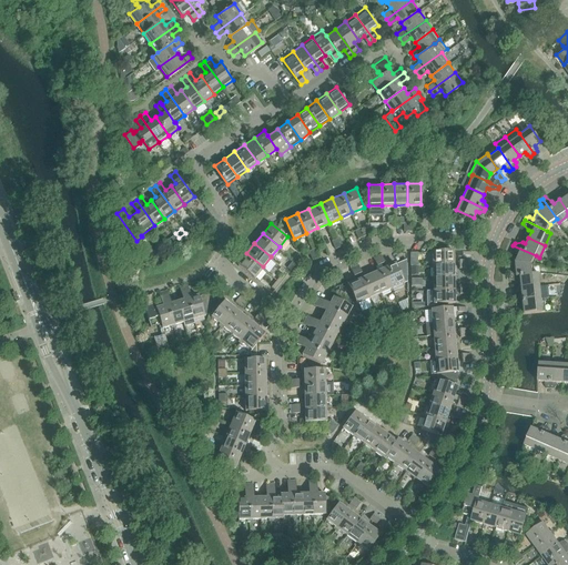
[(517,253),(514,260),(533,263),(536,255),(513,245),(511,249),(514,252),(517,253)]
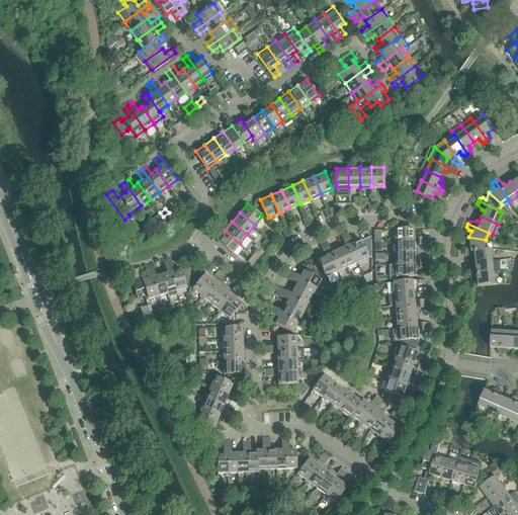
[(395,228),(395,240),(414,239),(414,227),(395,228)]
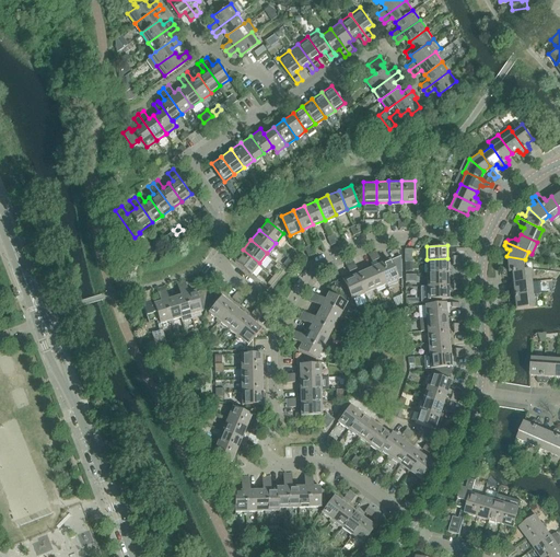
[(294,247),(289,255),(292,257),(298,251),(294,247)]
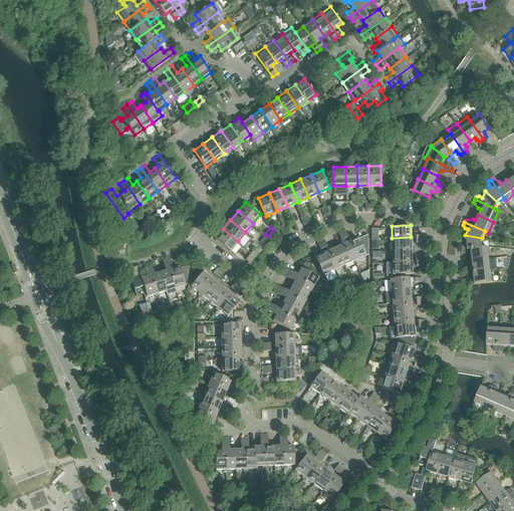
[(238,241),(223,229),(216,238),(231,251),(238,241)]
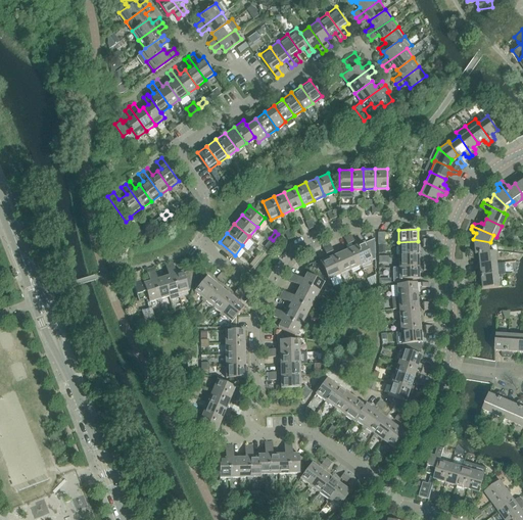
[(273,240),(270,238),(265,244),(268,246),(273,240)]
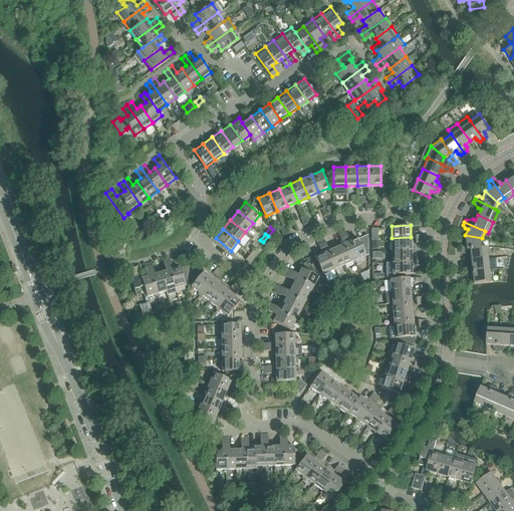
[(357,236),(363,248),(368,245),(363,234),(357,236)]
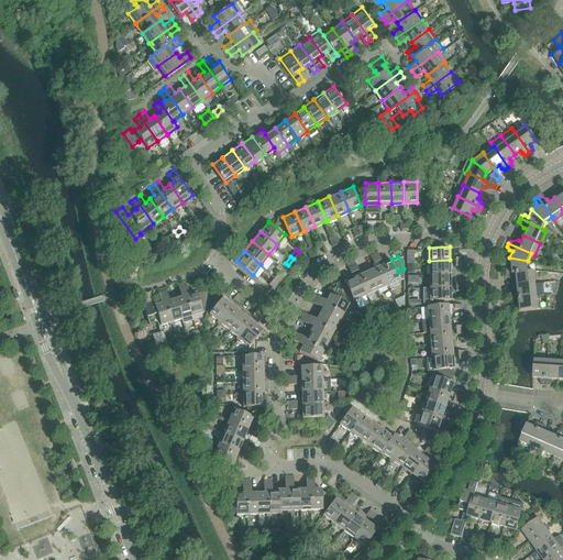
[(504,267),(504,271),(529,268),(528,261),(509,257),(510,265),(507,265),(504,267)]
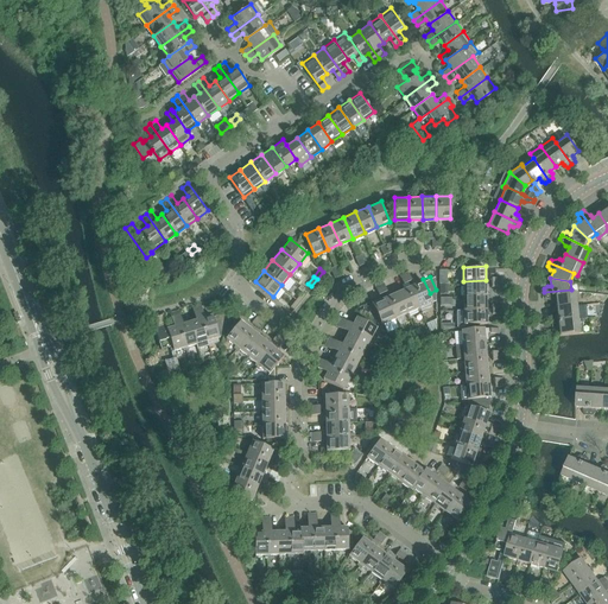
[(423,279),(410,285),(419,305),(432,299),(430,293),(423,279)]
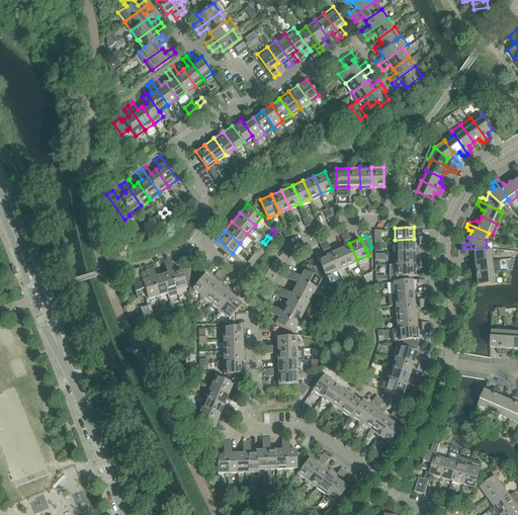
[(395,240),(395,251),(414,250),(414,239),(395,240)]
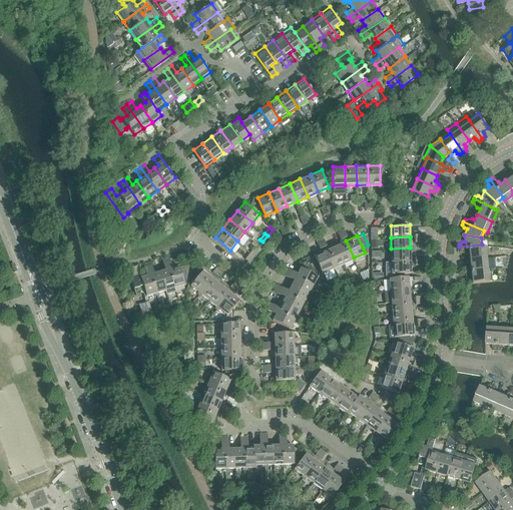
[(346,240),(336,244),(344,263),(354,258),(346,240)]
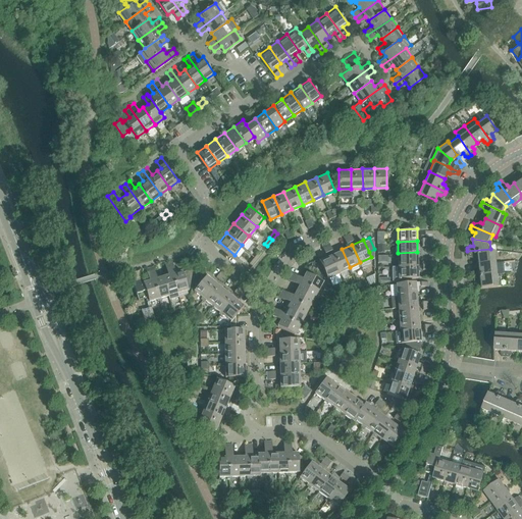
[(260,249),(255,255),(258,258),(263,252),(260,249)]
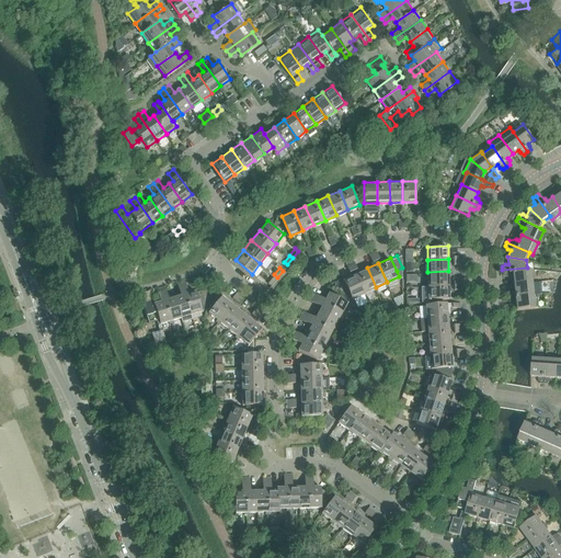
[(367,268),(356,273),(364,293),(376,287),(367,268)]
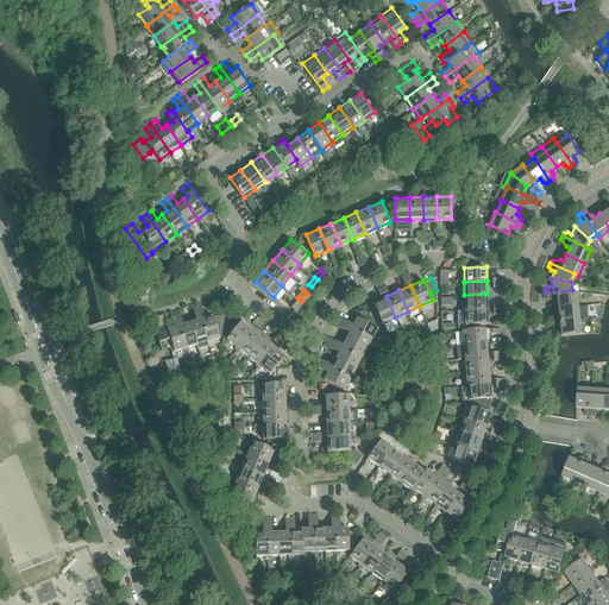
[(557,298),(558,306),(577,304),(576,290),(572,290),(545,292),(545,296),(553,300),(557,298)]
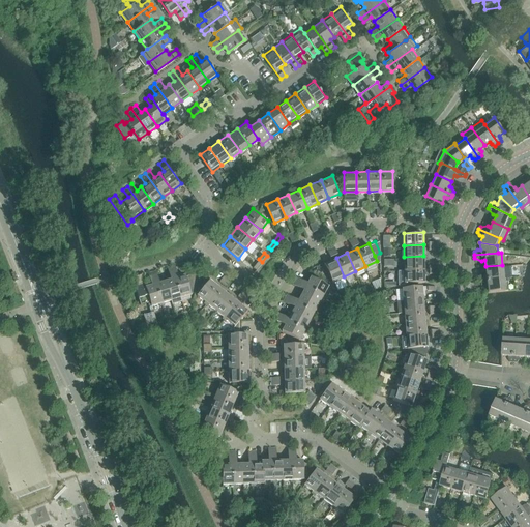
[(404,257),(404,268),(424,268),(423,256),(404,257)]
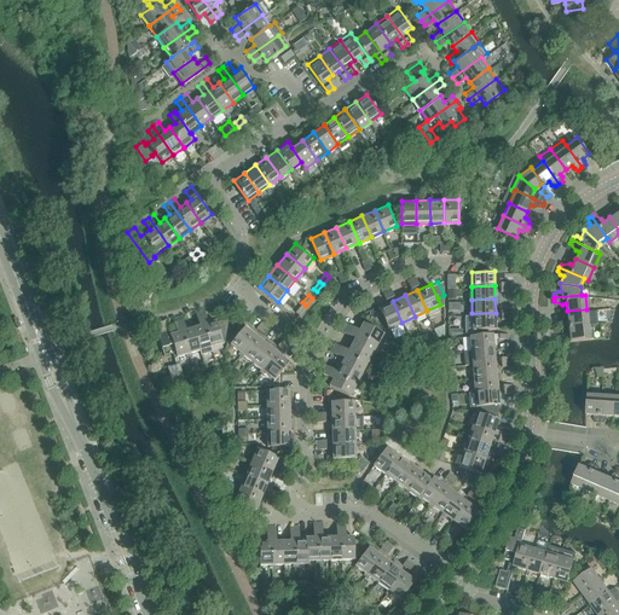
[(401,323),(393,301),(380,307),(389,329),(401,323)]
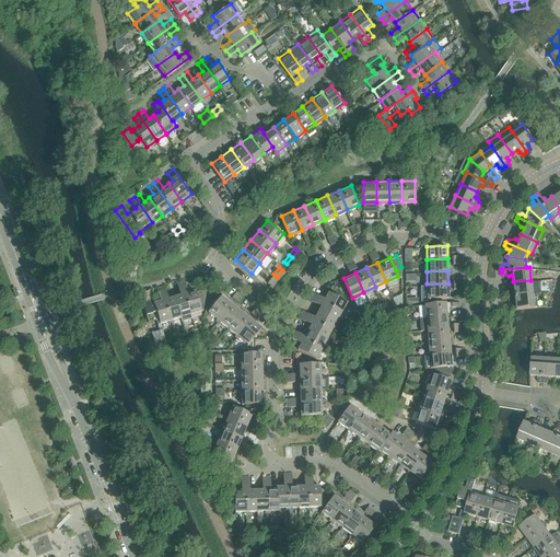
[(277,277),(273,274),(268,281),(271,283),(277,277)]
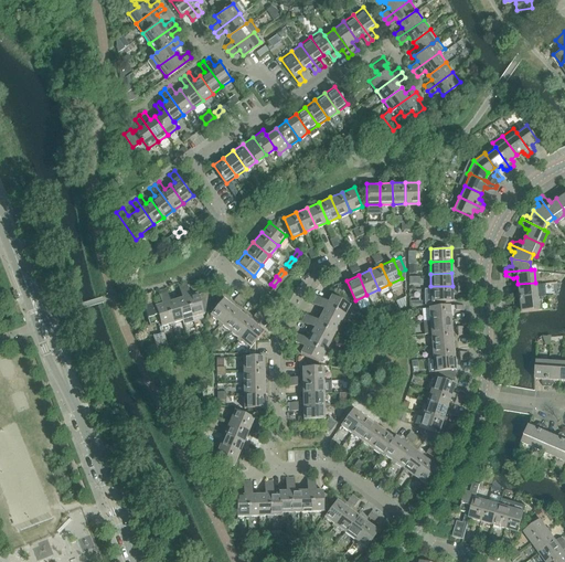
[(512,293),(512,297),(537,295),(535,283),(518,284),(518,290),(514,290),(512,293)]
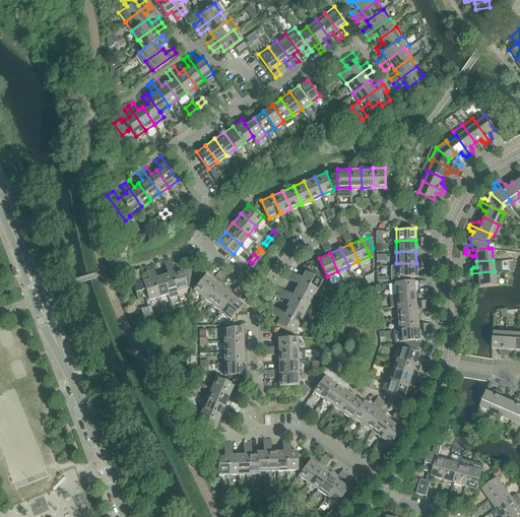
[(416,263),(396,263),(397,275),(416,275),(416,263)]
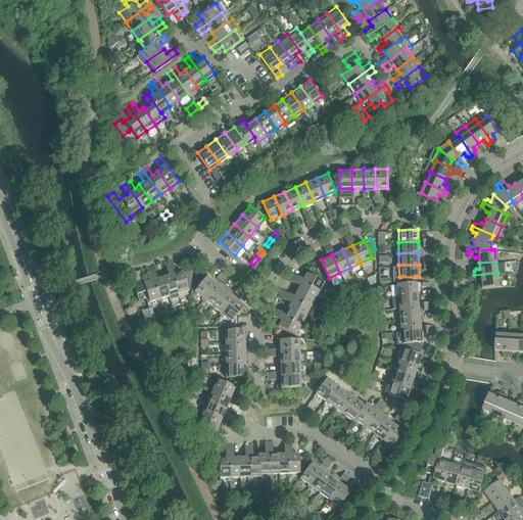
[(144,281),(140,269),(134,271),(137,279),(133,280),(139,299),(146,296),(149,306),(141,309),(146,323),(156,320),(150,299),(150,300),(144,281)]
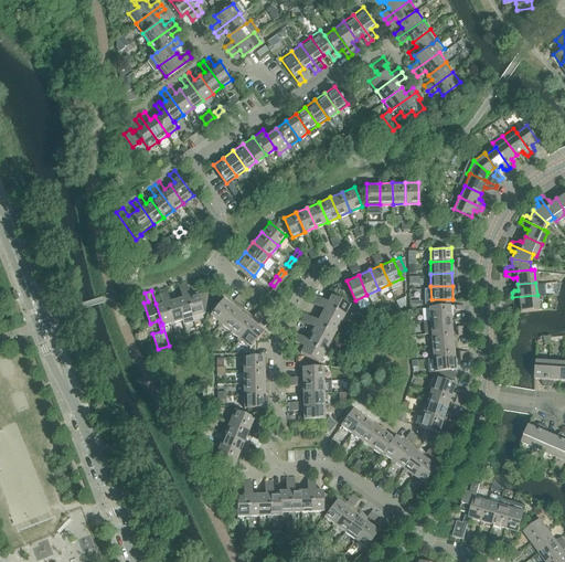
[(196,292),(187,295),(192,315),(203,311),(196,292)]
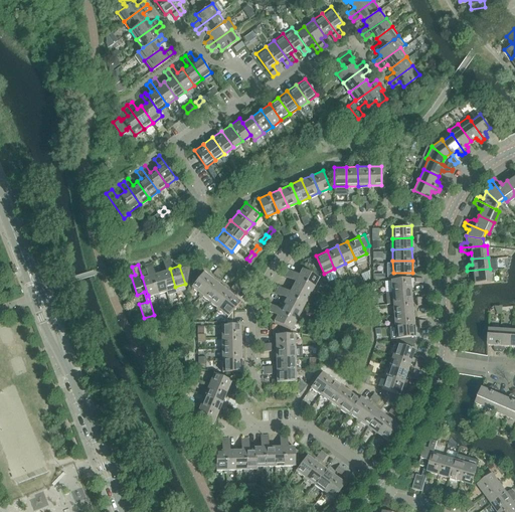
[(302,268),(297,277),(314,286),(319,277),(302,268)]
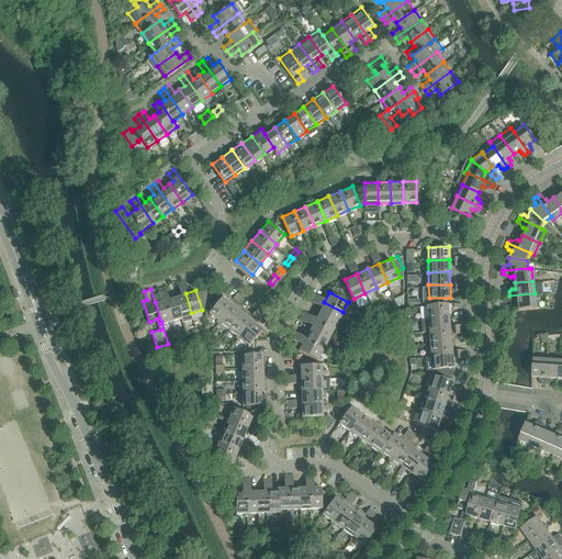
[(176,295),(181,316),(191,313),(186,293),(176,295)]
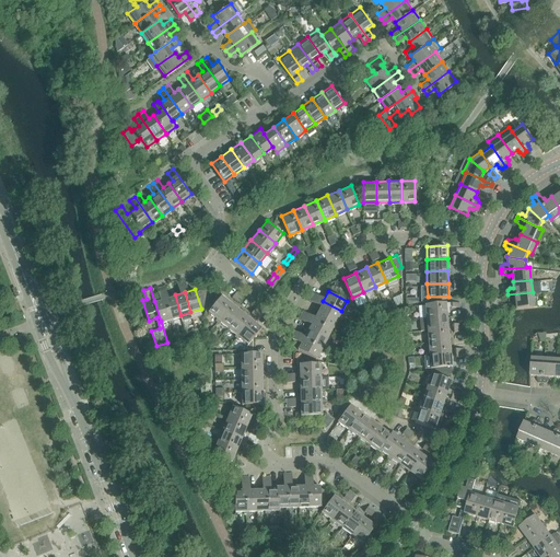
[(533,292),(508,294),(508,299),(512,300),(515,300),(515,306),(534,305),(533,292)]
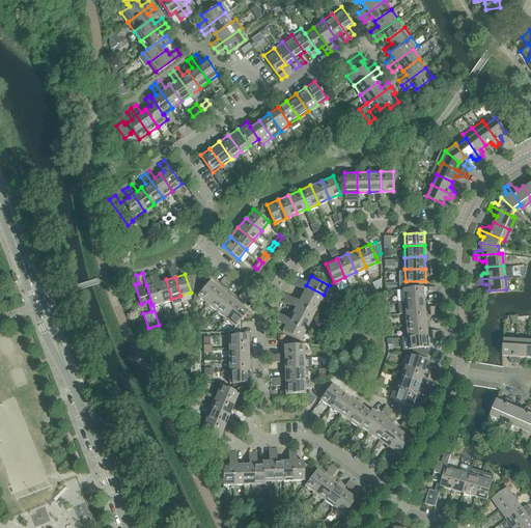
[(197,294),(207,302),(220,286),(211,278),(197,294)]
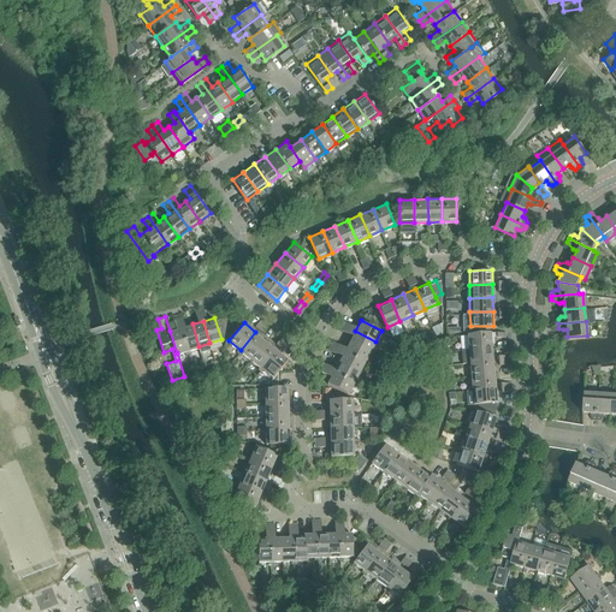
[(193,324),(181,327),(188,350),(199,346),(193,324)]
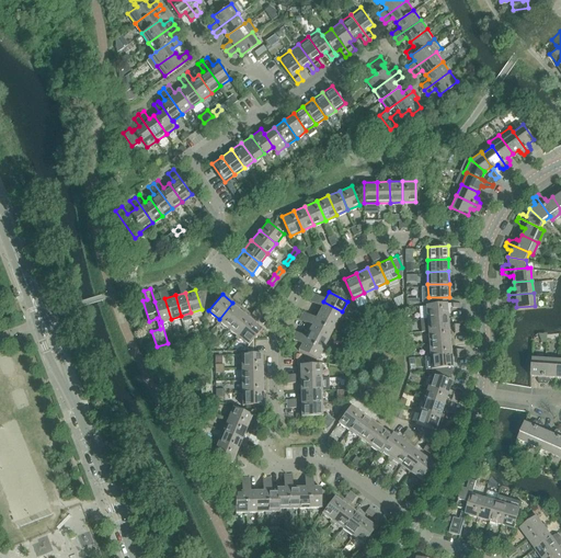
[(164,298),(155,302),(161,322),(161,321),(171,319),(164,298)]
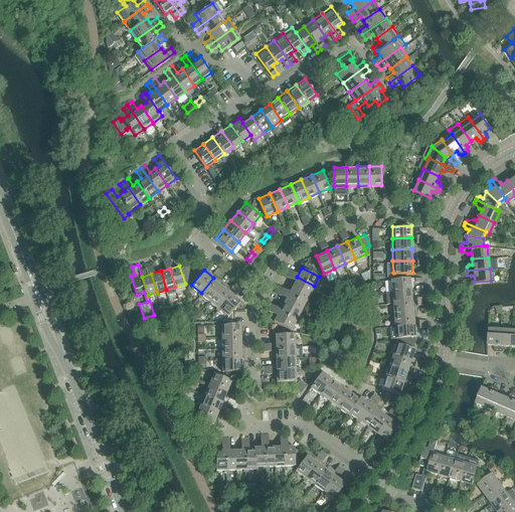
[(310,294),(314,286),(297,277),(293,285),(310,294)]
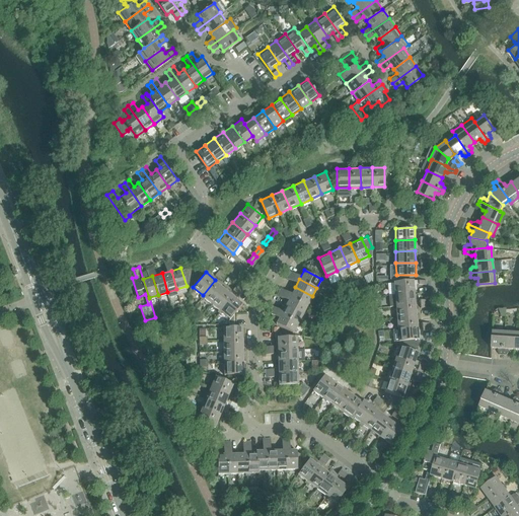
[(393,281),(394,293),(415,291),(413,279),(393,281)]
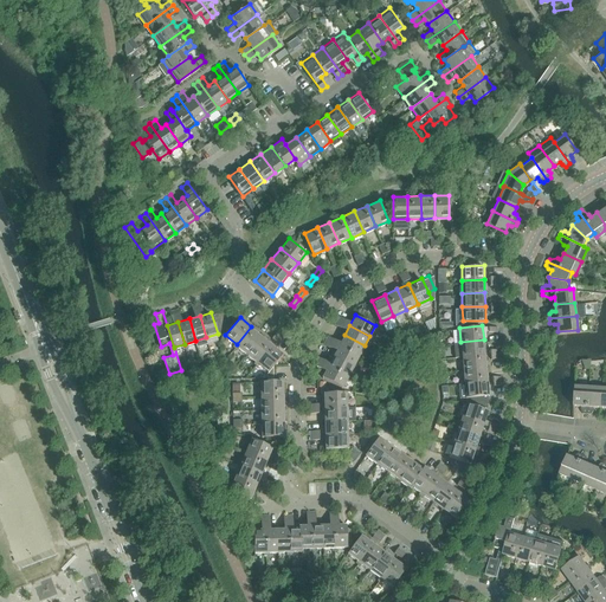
[(237,344),(247,353),(262,335),(251,327),(237,344)]
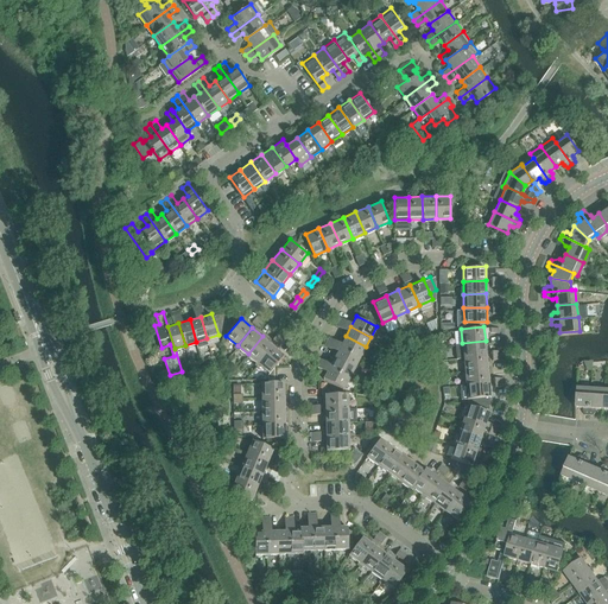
[(273,344),(263,336),(248,354),(258,362),(273,344)]
